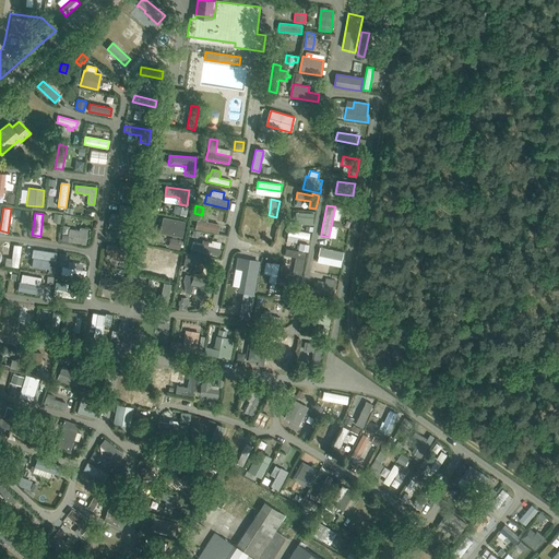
[(55,213),(52,222),(60,224),(62,215),(55,213)]
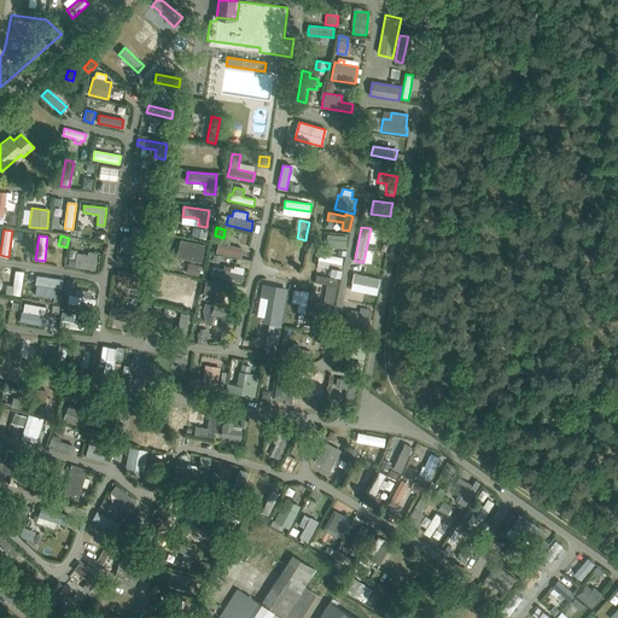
[(327,235),(326,249),(333,249),(333,248),(345,249),(347,237),(327,235)]
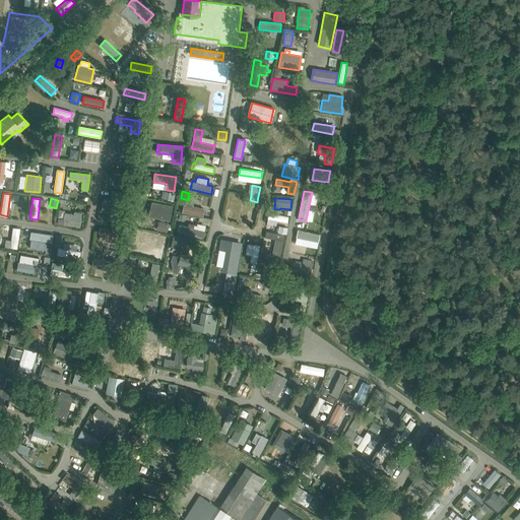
[(104,199),(101,211),(121,214),(124,202),(104,199)]
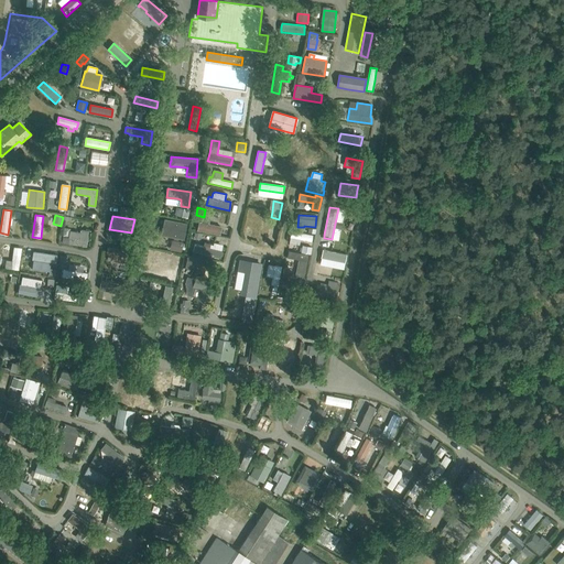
[(165,219),(162,235),(183,239),(186,224),(165,219)]
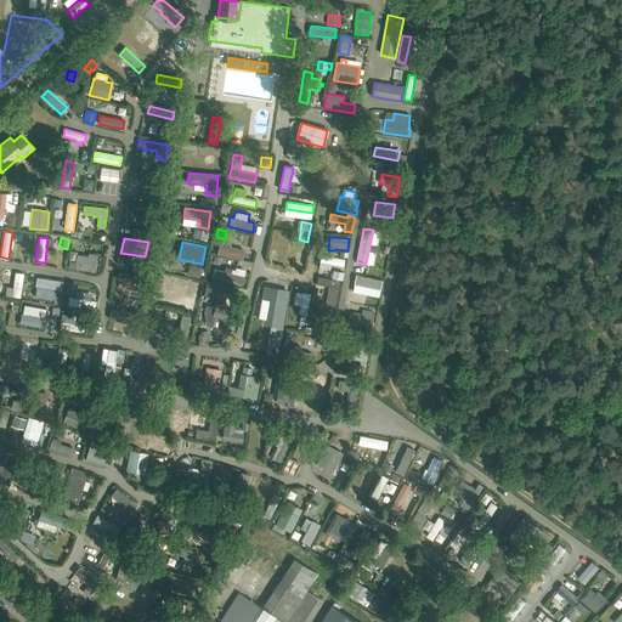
[(220,246),(218,254),(242,259),(244,250),(228,247),(230,243),(224,242),(222,246),(220,246)]
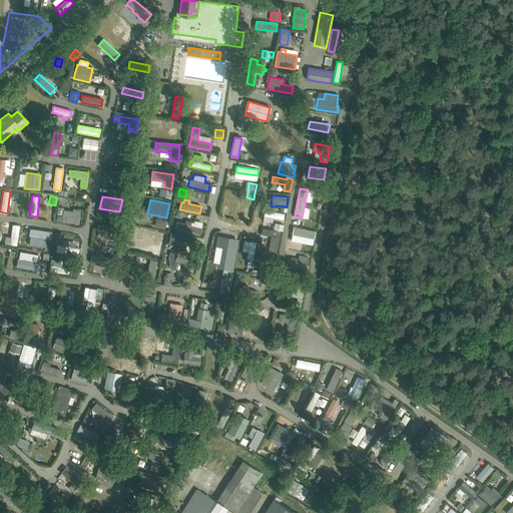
[(57,215),(56,220),(78,224),(80,210),(74,209),(73,212),(63,211),(63,216),(57,215)]
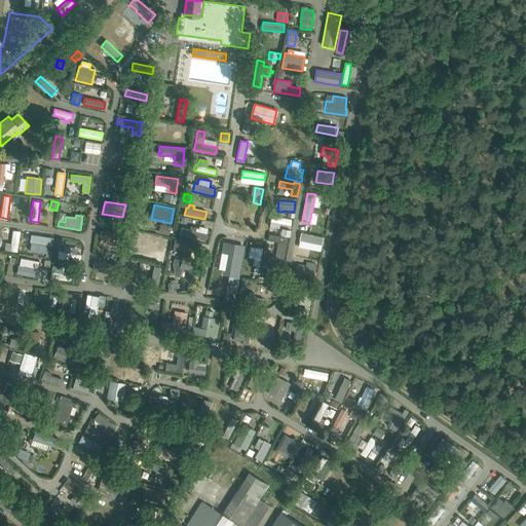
[(271,222),(270,226),(278,228),(279,223),(291,225),(292,219),(272,216),(270,222),(271,222)]
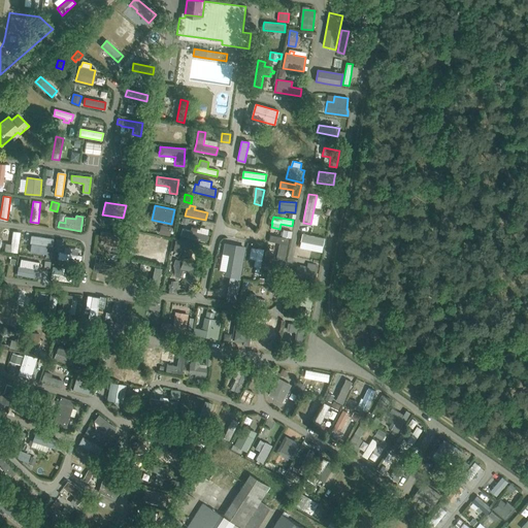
[(163,226),(162,234),(169,235),(171,228),(163,226)]
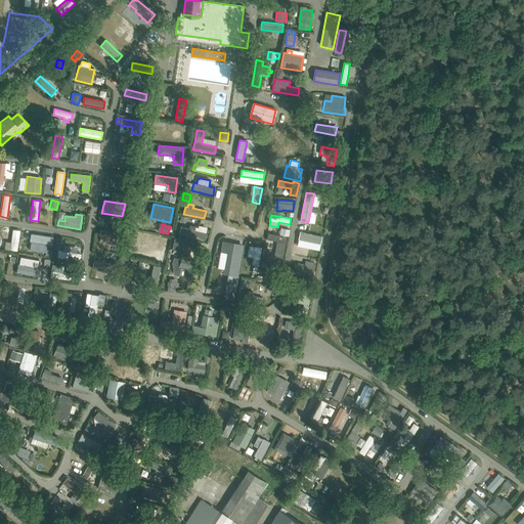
[(181,227),(179,234),(205,239),(206,233),(189,229),(181,227)]
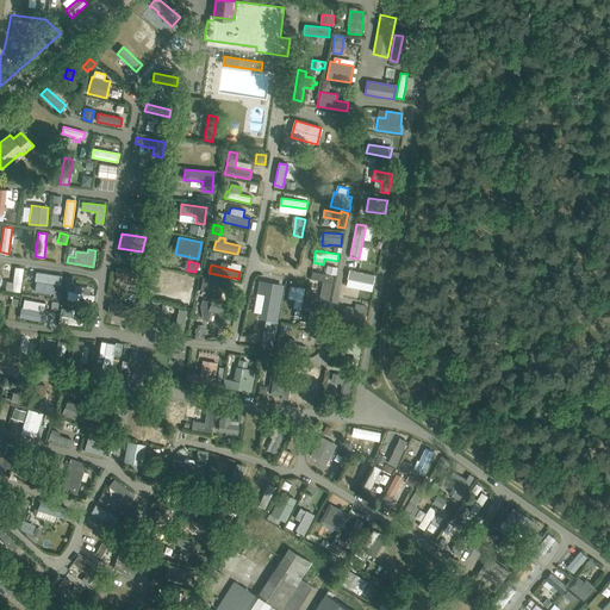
[(116,267),(114,275),(117,275),(116,281),(120,282),(120,277),(129,278),(129,284),(139,285),(142,272),(129,269),(116,267)]
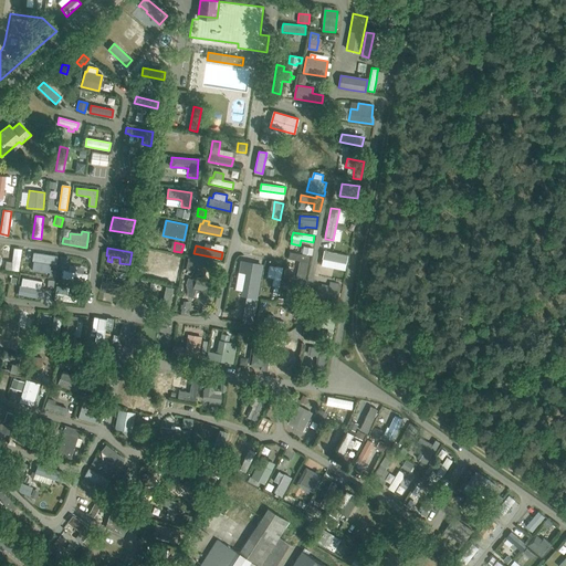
[(12,262),(11,270),(19,271),(22,250),(13,249),(12,262)]
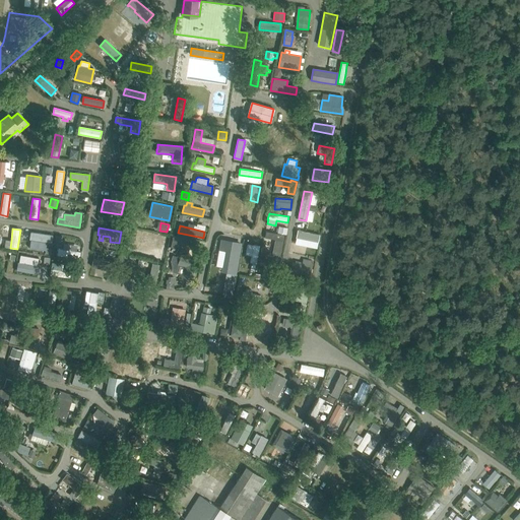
[(298,231),(297,238),(318,242),(320,235),(298,231)]
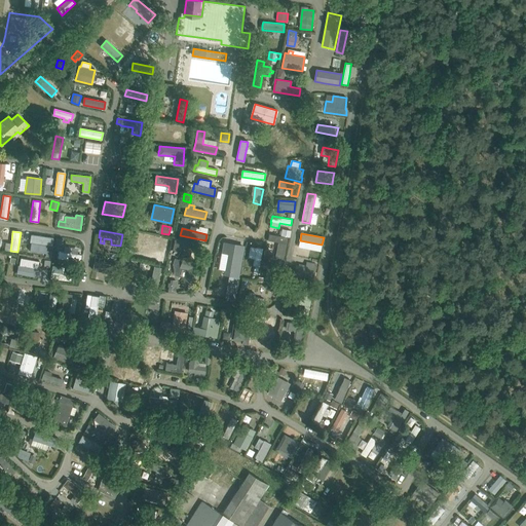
[(269,234),(268,240),(278,242),(275,257),(284,259),(288,238),(269,234)]
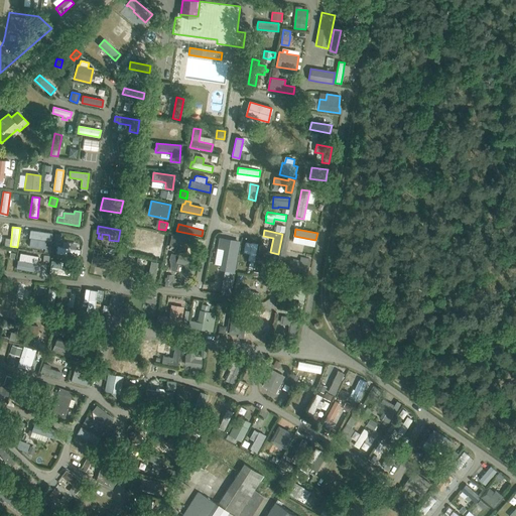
[(30,231),(29,237),(30,238),(46,240),(51,241),(52,234),(31,231),(30,231)]
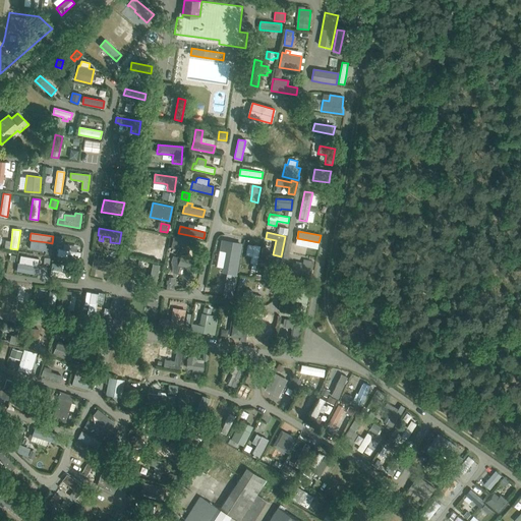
[(173,237),(171,247),(181,249),(182,248),(184,248),(184,246),(194,247),(195,241),(173,237)]
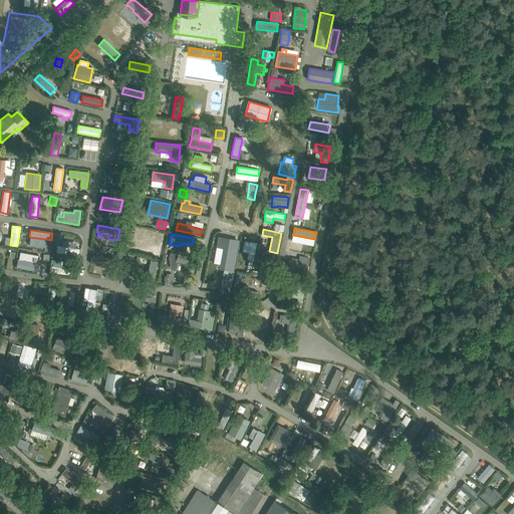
[(219,237),(216,251),(222,252),(220,265),(228,266),(228,268),(233,269),(234,267),(233,267),(238,241),(219,237)]
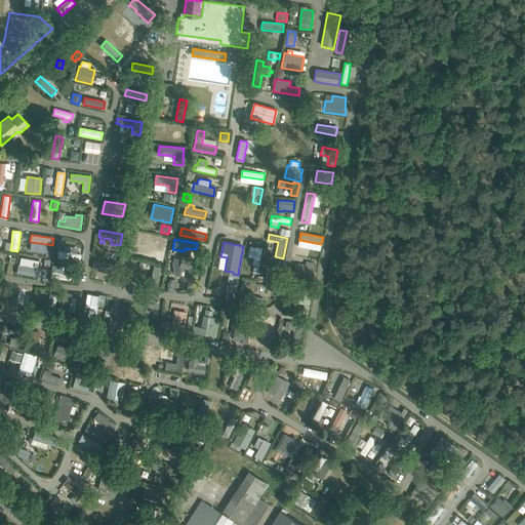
[(253,258),(252,265),(258,267),(263,249),(255,247),(253,258)]
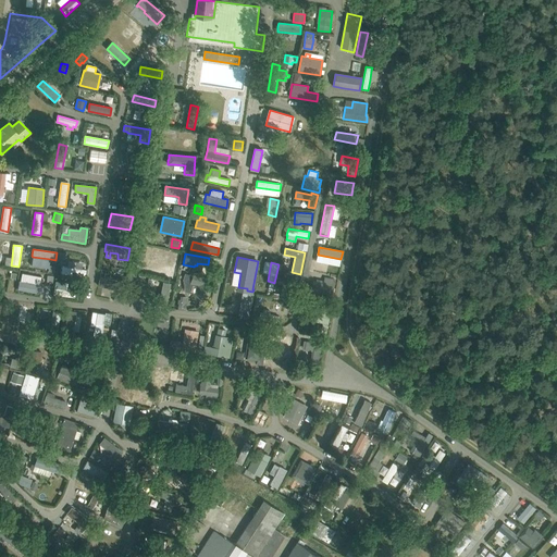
[(62,267),(61,273),(84,277),(85,270),(82,269),(67,267),(62,267)]
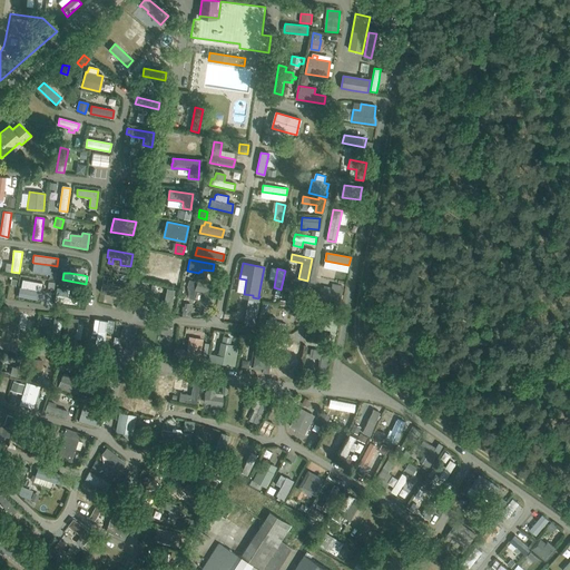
[(198,283),(193,300),(195,301),(195,300),(200,301),(198,306),(210,311),(218,286),(199,279),(198,283)]
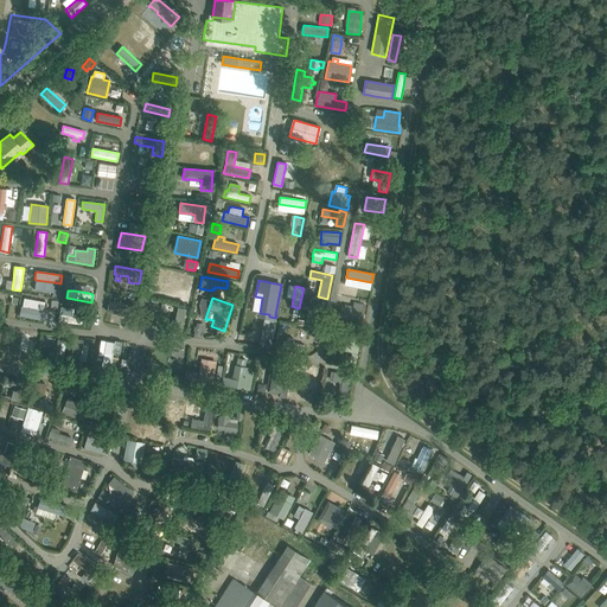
[(109,302),(107,312),(131,315),(133,306),(109,302)]
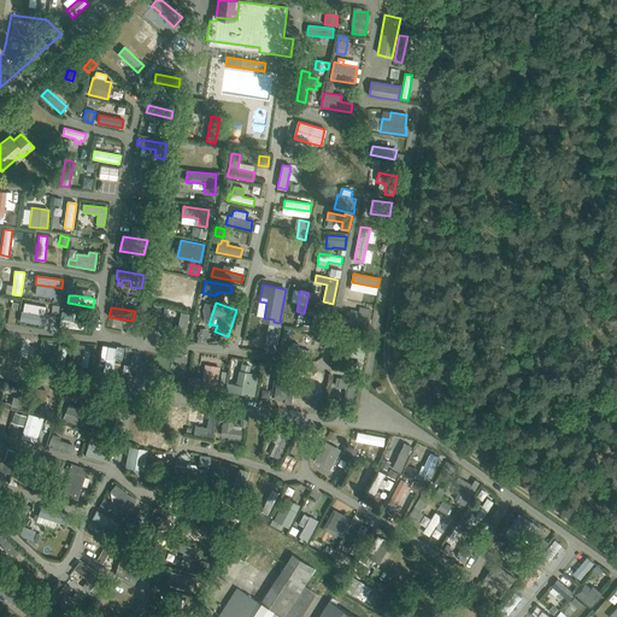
[(352,313),(350,322),(363,325),(362,331),(366,333),(369,323),(370,324),(371,319),(369,319),(371,310),(360,309),(359,312),(358,312),(358,315),(352,313)]
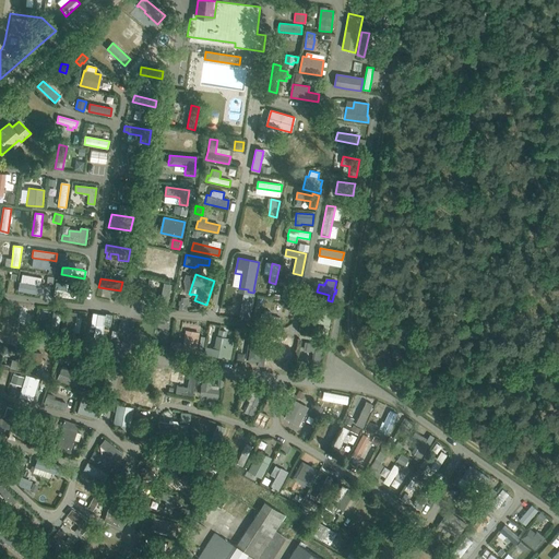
[(282,294),(281,299),(287,301),(294,302),(295,297),(294,297),(298,282),(292,281),(288,296),(282,294)]
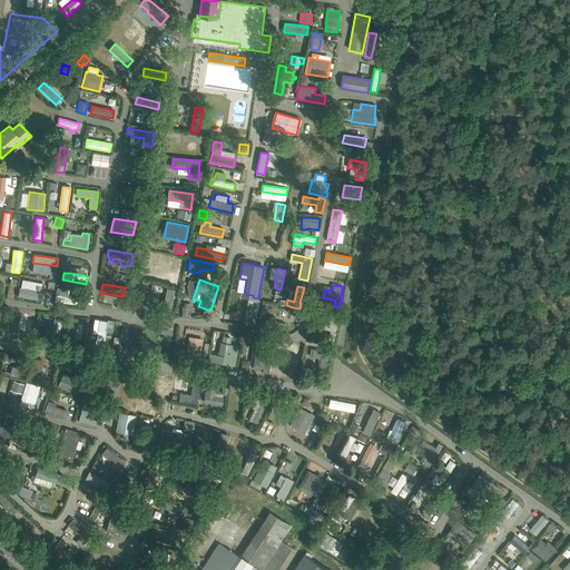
[(19,287),(18,296),(40,301),(41,292),(40,292),(21,287),(19,287)]
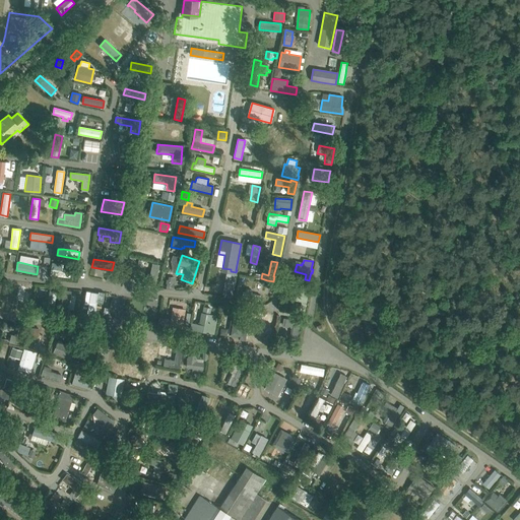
[(52,263),(50,275),(72,278),(72,272),(63,270),(64,264),(55,263),(52,263)]
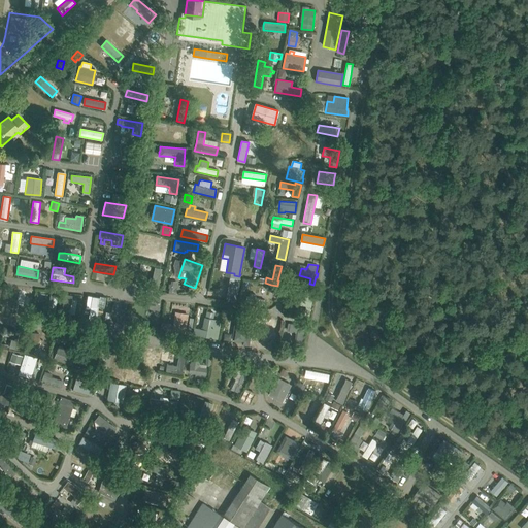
[(155,268),(151,288),(158,290),(162,269),(155,268)]
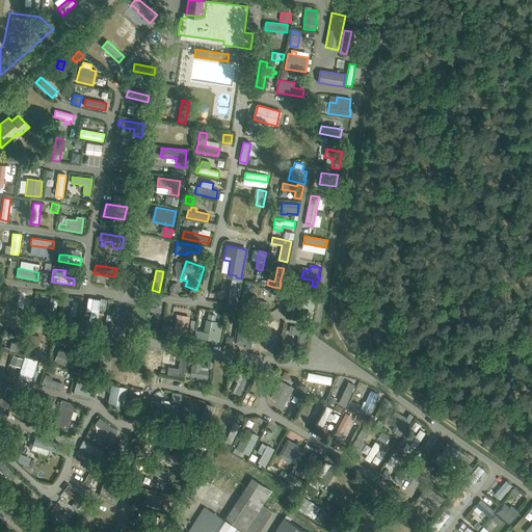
[(233,280),(230,294),(239,296),(242,281),(241,281),(233,278),(233,280)]
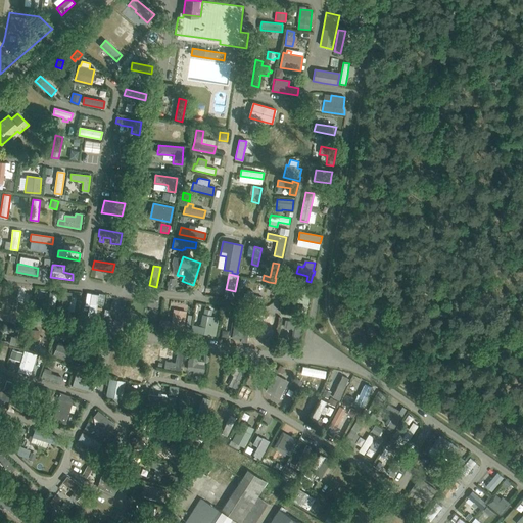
[(168,282),(167,284),(169,285),(168,289),(174,290),(175,280),(170,279),(170,282),(168,282)]
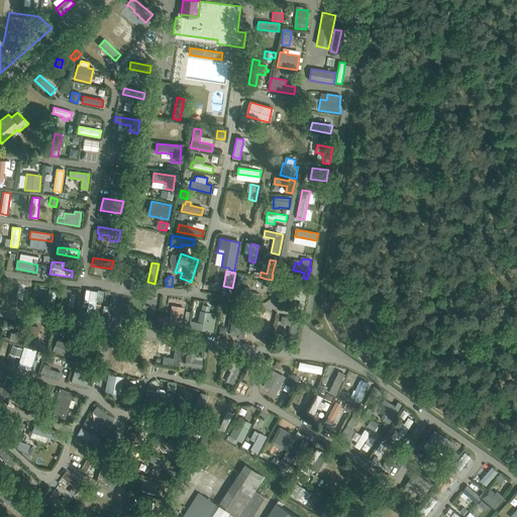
[(289,290),(288,297),(293,298),(304,300),(307,284),(300,283),(299,291),(294,291),(289,290)]
